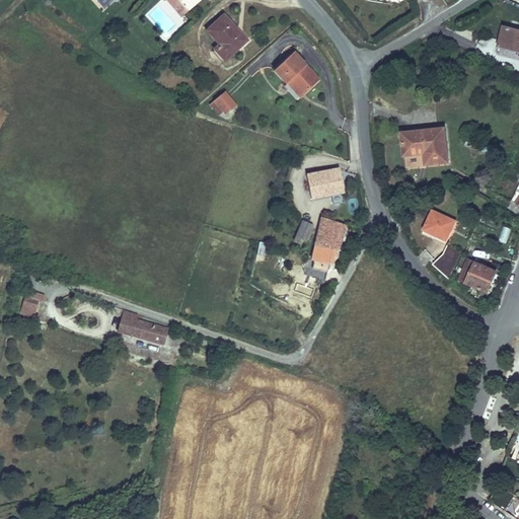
[(130,0),(91,0),(101,10),(110,1),(119,10),(130,0)]
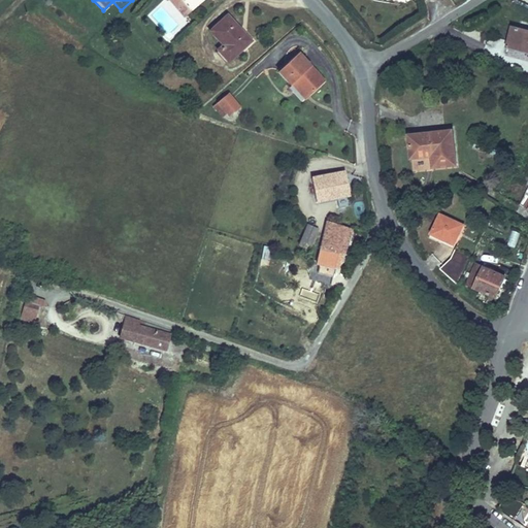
[(188,14),(201,0),(186,0),(187,1),(179,6),(188,14)]
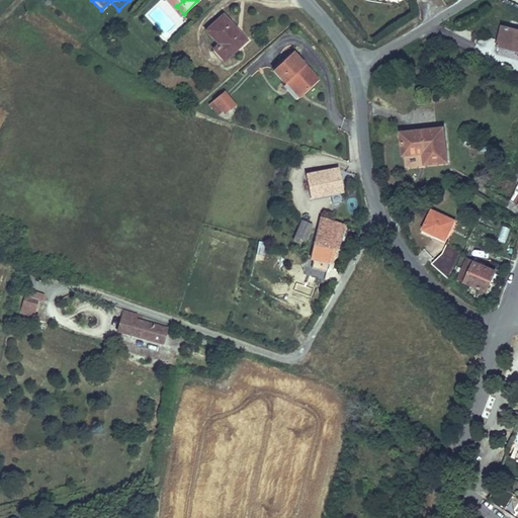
[(246,37),(223,12),(206,28),(220,39),(213,47),(225,59),(246,37)]
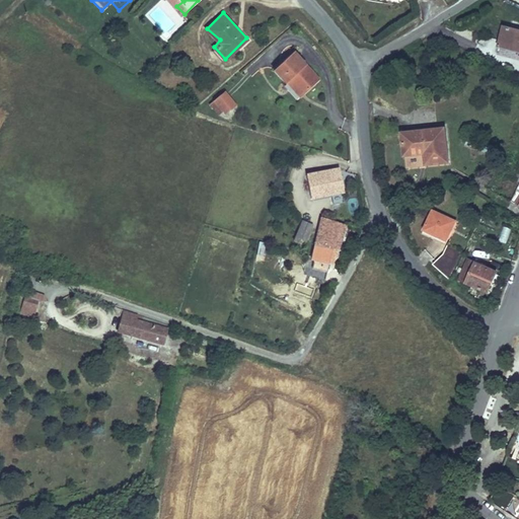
[(518,49),(518,27),(503,24),(498,44),(518,49)]
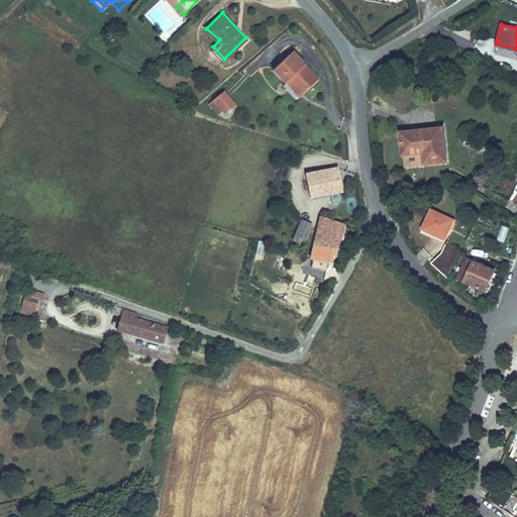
[(275,69),(287,82),(290,80),(304,94),(320,79),(294,52),(275,69)]
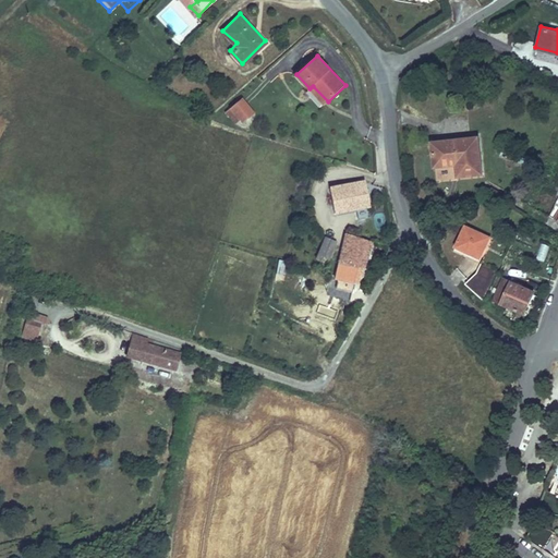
[(313,86),(310,88),(324,105),(328,101),(313,86)]
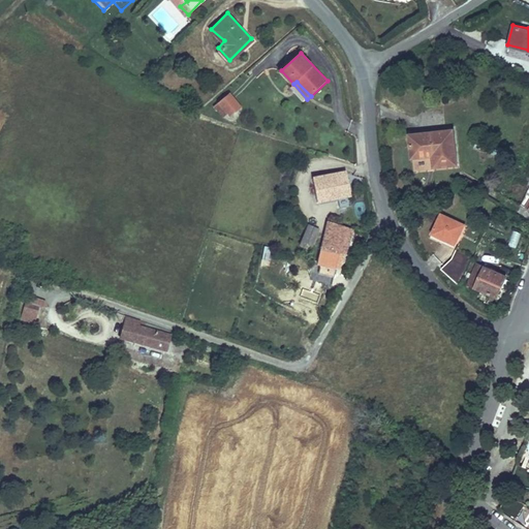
[(230,116),(240,107),(227,93),(214,105),(223,116),(227,113),(230,116)]
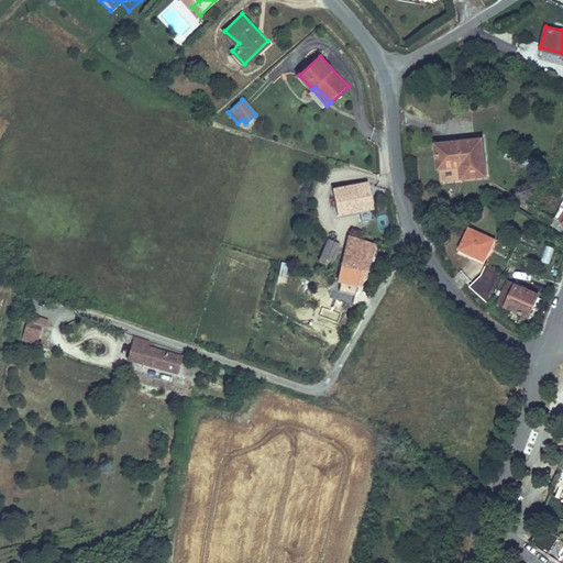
[(489,176),(486,141),(439,145),(441,169),(464,167),(464,178),(489,176)]
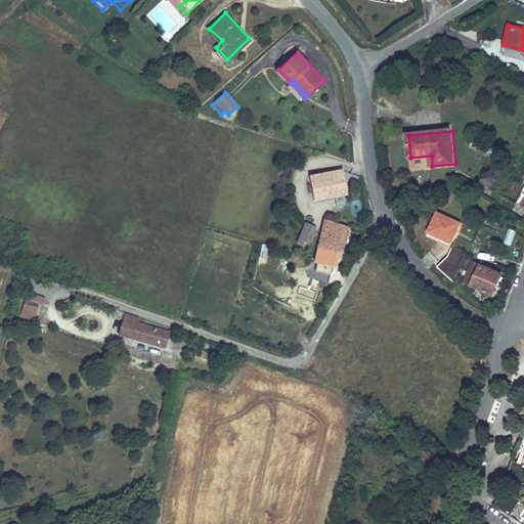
[(346,190),(343,167),(309,170),(312,195),(346,190)]
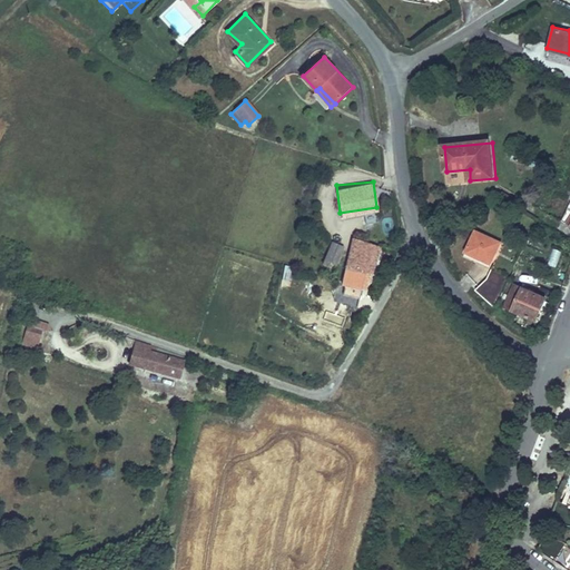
[(491,267),(501,245),(474,233),(464,255),(491,267)]
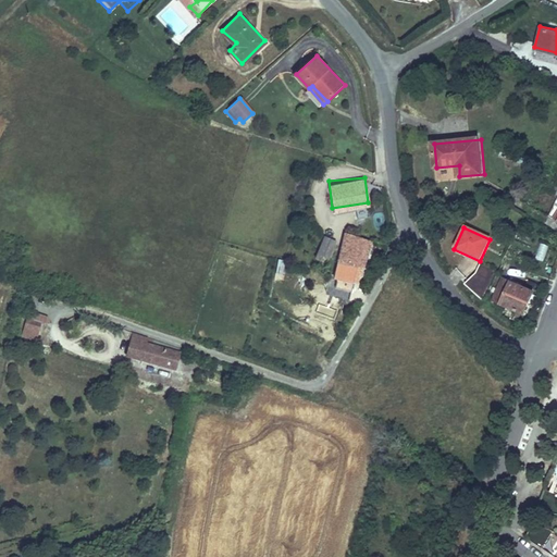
[(359,269),(369,240),(344,233),(335,261),(359,269)]
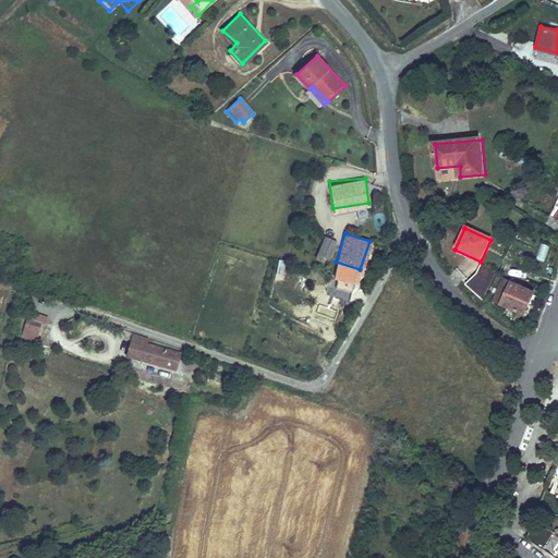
[(326,255),(334,239),(324,234),(314,255),(319,258),(322,254),(326,255)]
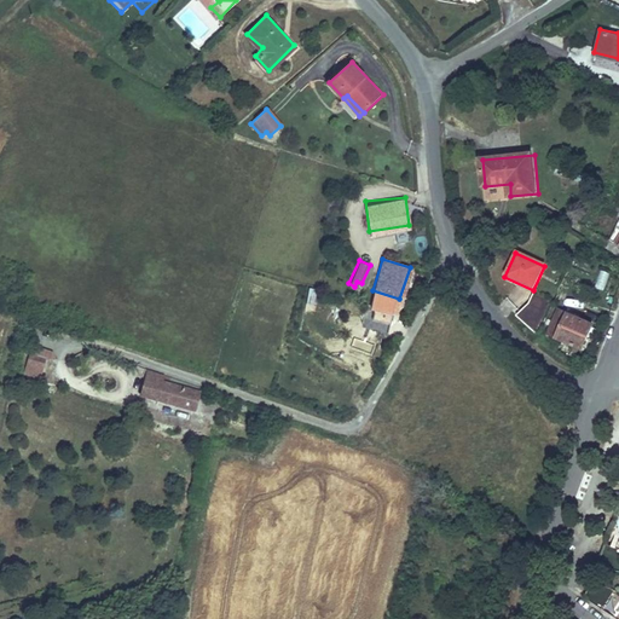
[(534,331),(549,300),(536,293),(528,307),(516,311),(534,331)]
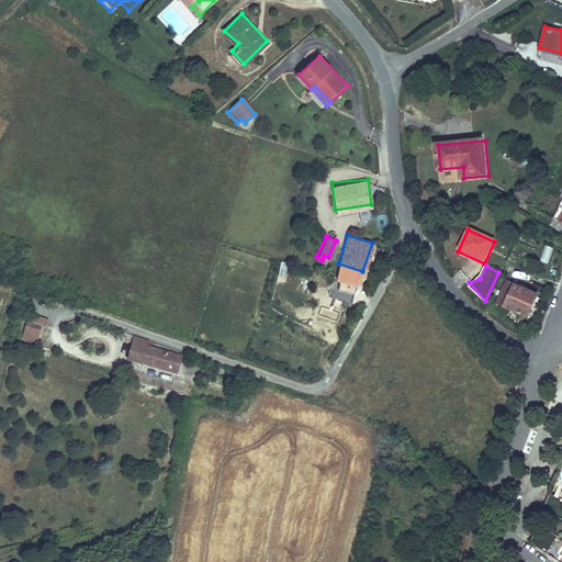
[(531,308),(535,310),(541,294),(509,282),(502,304),(529,315),(531,308)]
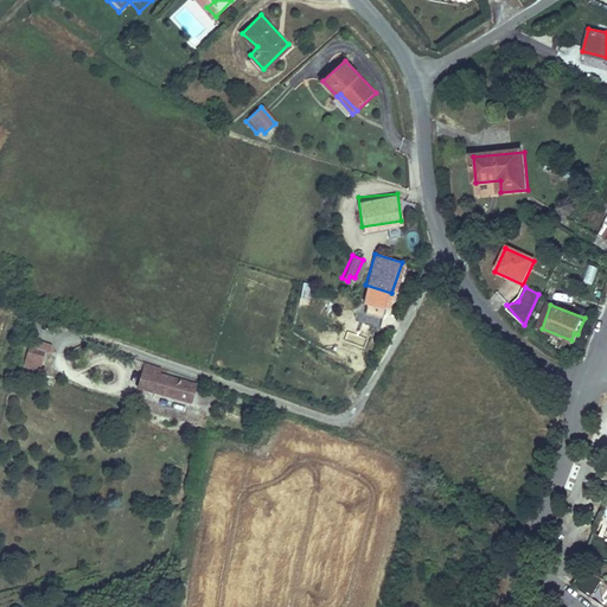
[(29,339),(21,368),(39,372),(44,350),(49,351),(51,344),(29,339)]
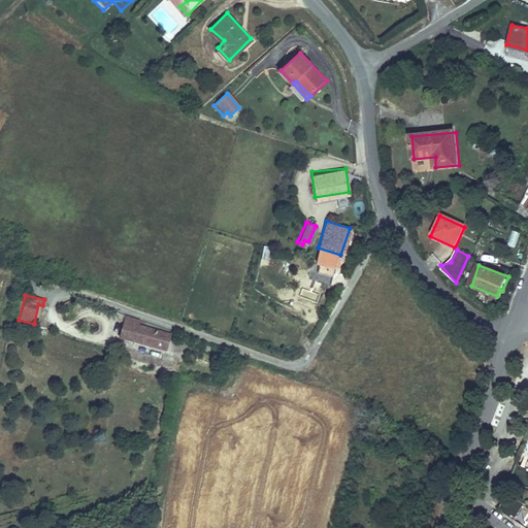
[(116,311),(113,320),(124,323),(126,315),(116,311)]
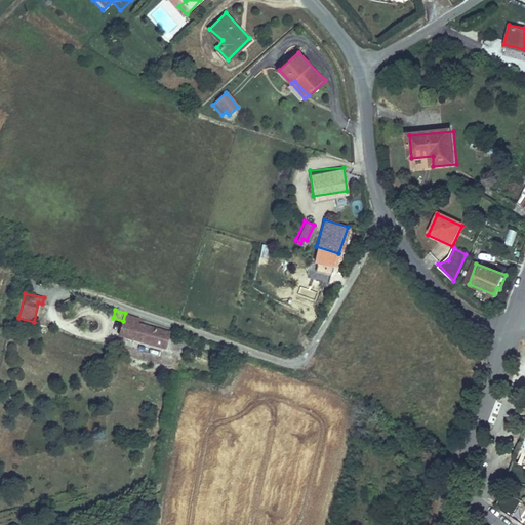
[(123,321),(119,334),(163,348),(169,326),(125,313),(123,321)]
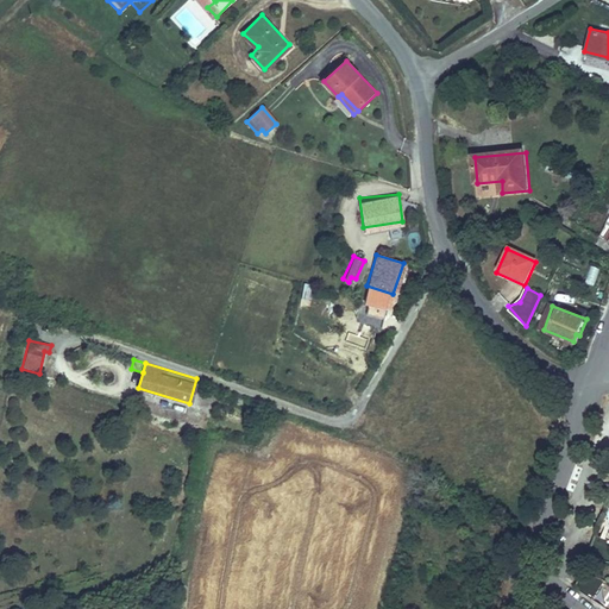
[(608,541),(602,539),(591,563),(608,567),(608,541)]
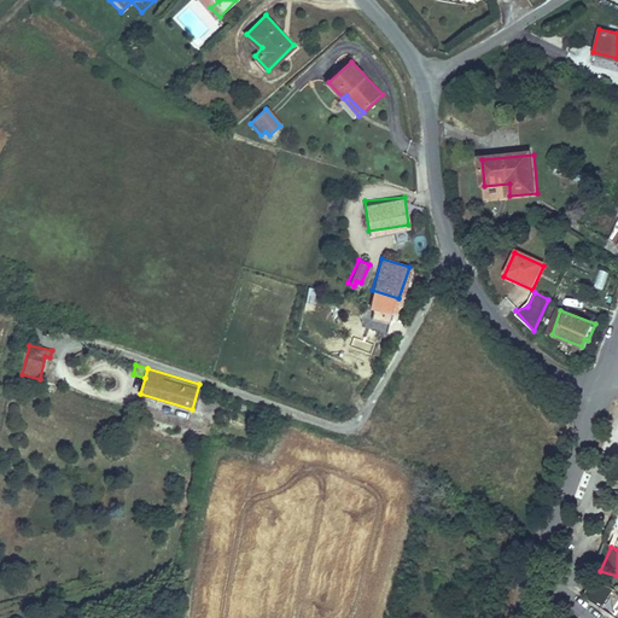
[(617,593),(617,592),(594,583),(587,601),(610,617),(617,593)]
